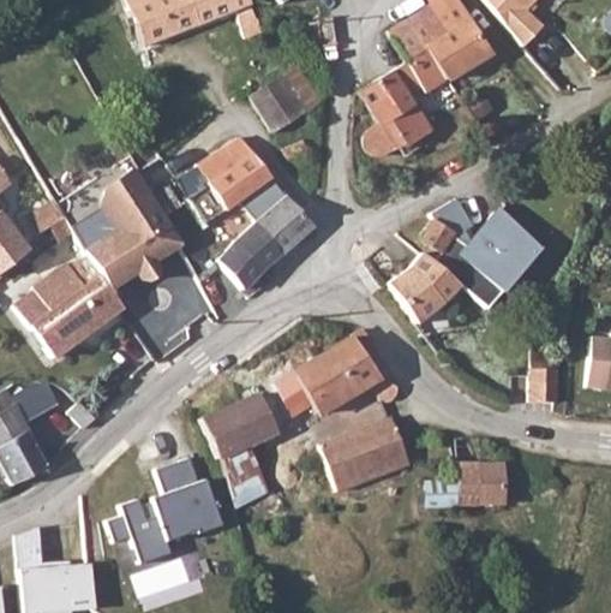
[(264,33),(250,0),(124,0),(143,48),(237,10),(247,40),(264,33)]
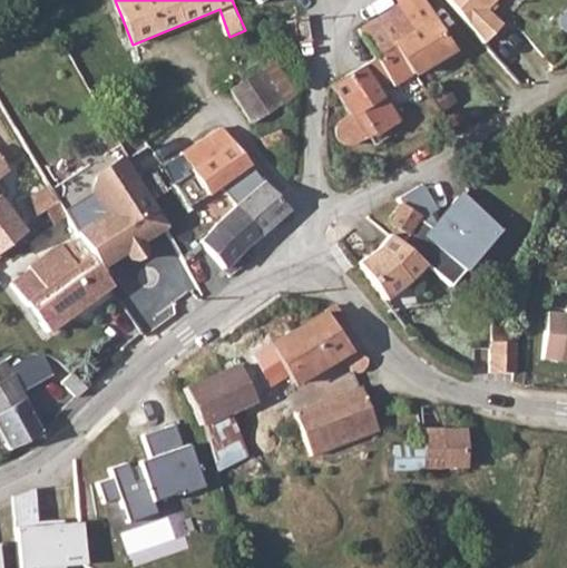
[(397,0),(400,5),(406,13),(428,0),(427,0),(397,0)]
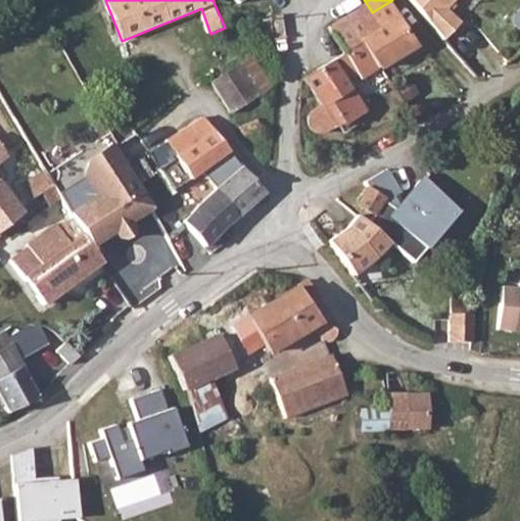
[(392,0),(372,12),(382,28),(365,40),(382,67),(418,45),(399,18),(403,17),(392,0)]
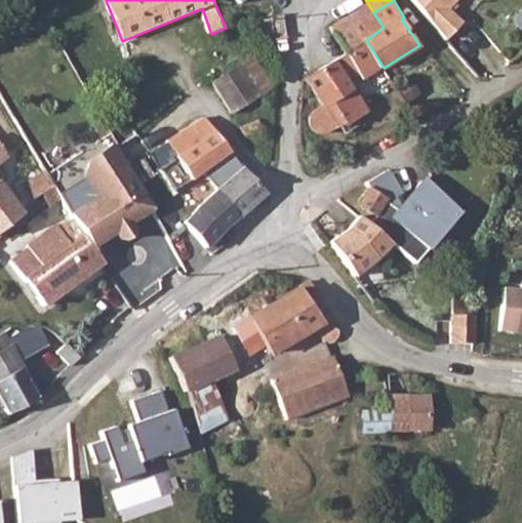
[(304,114),(317,133),(339,120),(344,126),(347,124),(367,111),(350,81),(360,75),(365,81),(384,68),(366,40),(384,28),(373,12),(368,4),(330,28),(348,54),(306,80),(319,105),(304,114)]
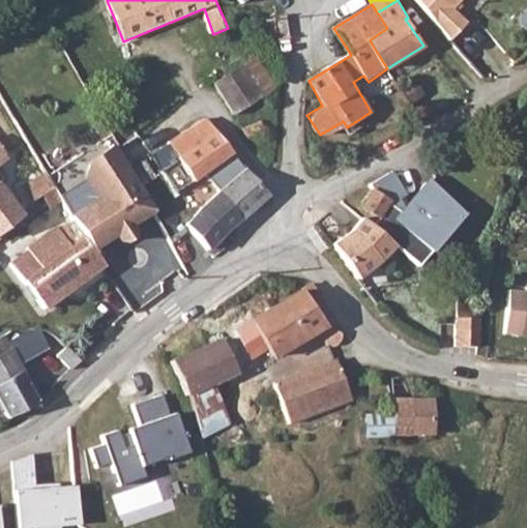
[(243,66),(215,83),(221,93),(234,116),(262,98),(243,66)]
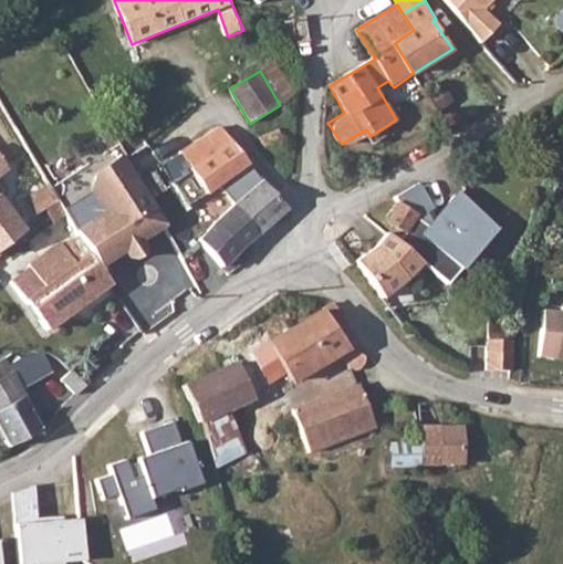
[(396,119),(374,134),(379,144),(397,169),(419,155),(396,119)]
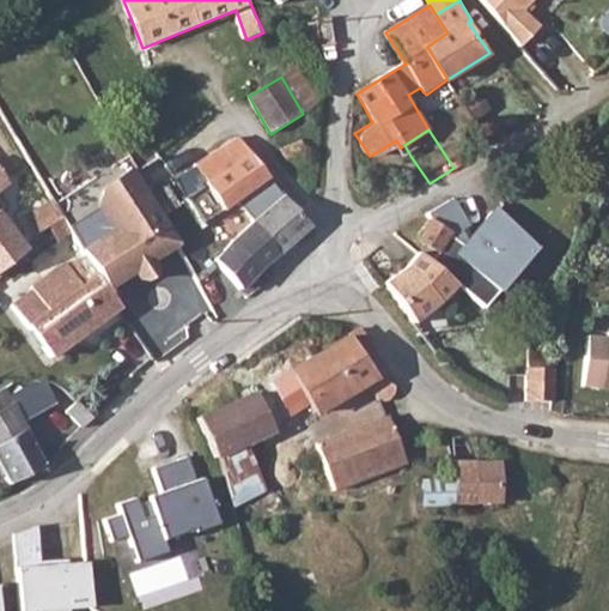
[(238,138),(198,165),(230,212),(239,206),(257,229),(239,242),(262,267),(280,252),(314,227),(306,217),(238,138)]
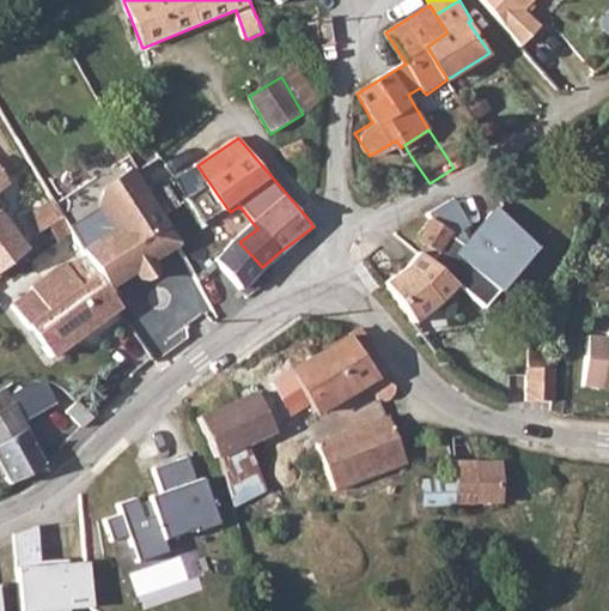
[(303,138),(280,152),(288,165),(311,152),(303,138)]
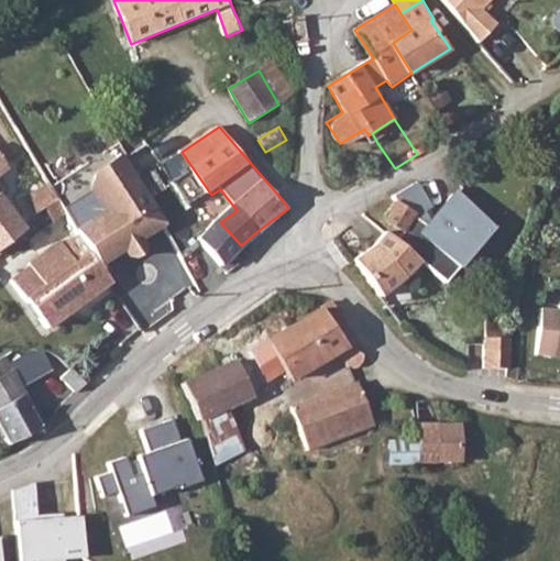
[(79,237),(99,265),(122,251),(125,255),(131,257),(134,257),(138,256),(141,253),(142,251),(142,248),(142,245),(140,241),(166,224),(147,196),(146,194),(139,179),(128,161),(124,156),(97,173),(92,189),(107,211),(76,230),(79,237)]
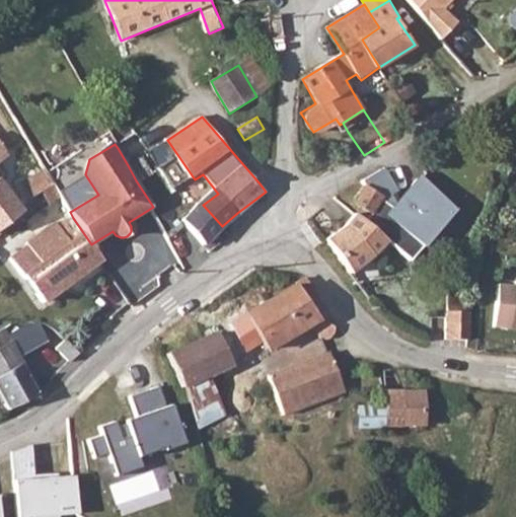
[(143,156),(128,165),(135,178),(136,180),(152,170),(143,156)]
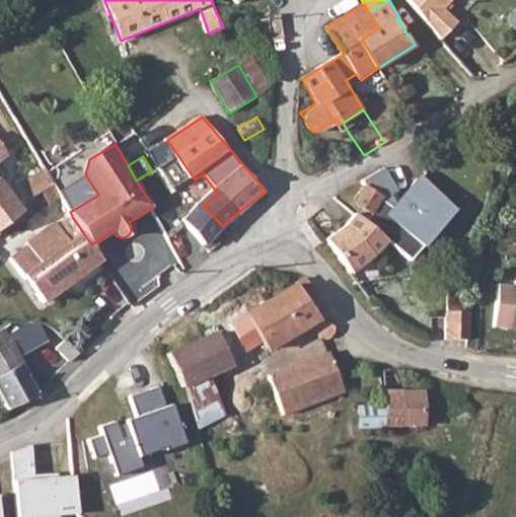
[(152,170),(136,180),(153,207),(172,194),(156,168),(152,170)]
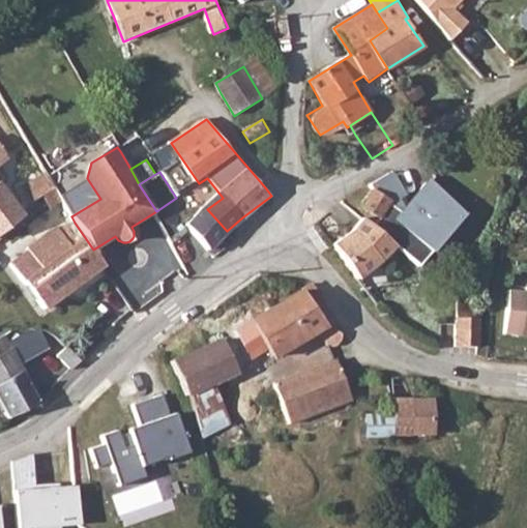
[(23,184),(29,201),(56,192),(50,174),(23,184)]
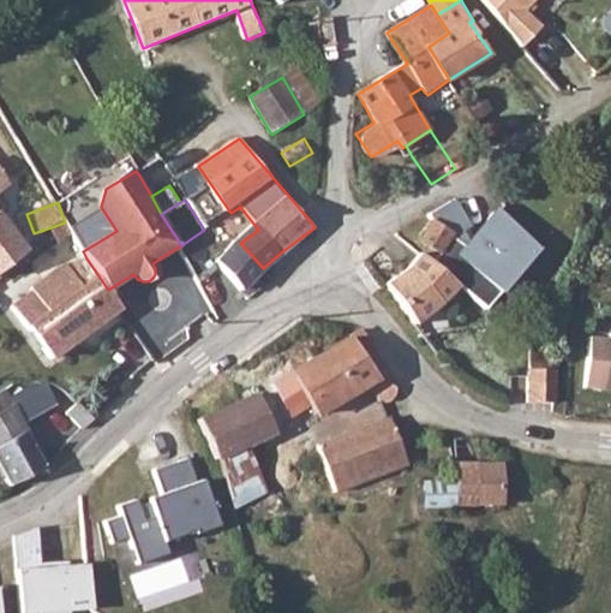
[(1,220),(0,220),(0,272),(28,254),(7,228),(1,220)]
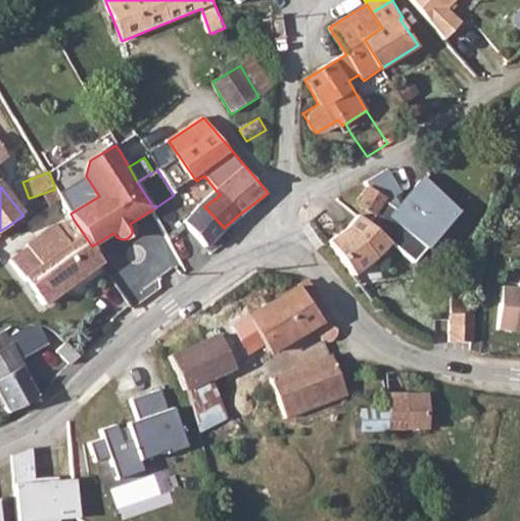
[(369,189),(358,205),(375,218),(387,200),(369,189)]
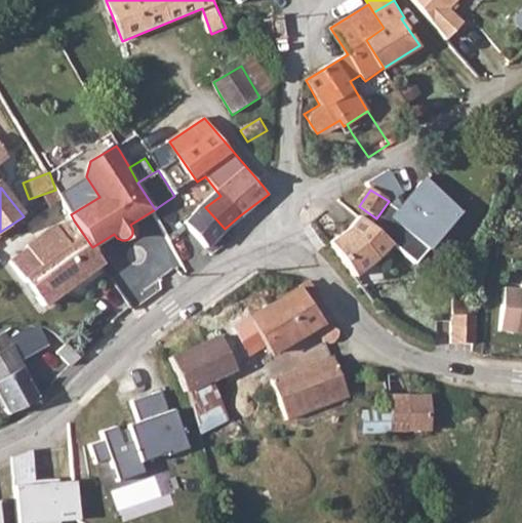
[(187,223),(182,225),(207,248),(225,229),(205,207),(187,223)]
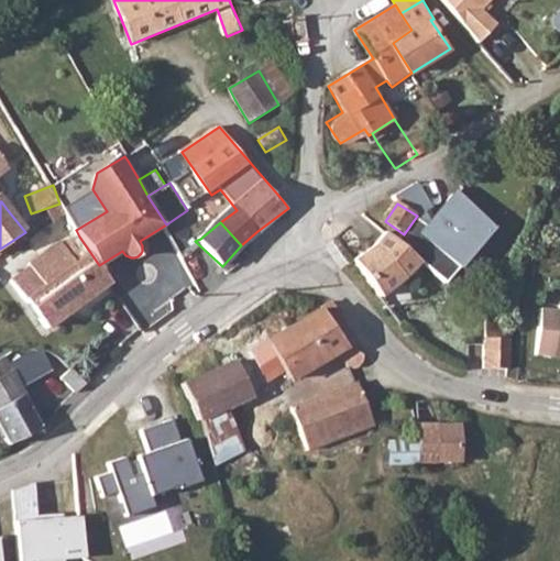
[(375,248),(354,263),(382,299),(406,282),(421,264),(386,234),(375,248)]
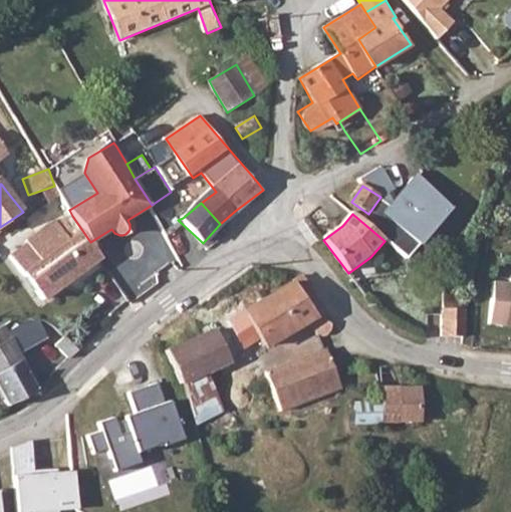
[(11,256),(43,300),(102,258),(90,242),(72,216),(58,225),(54,220),(27,240),(30,244),(11,256)]
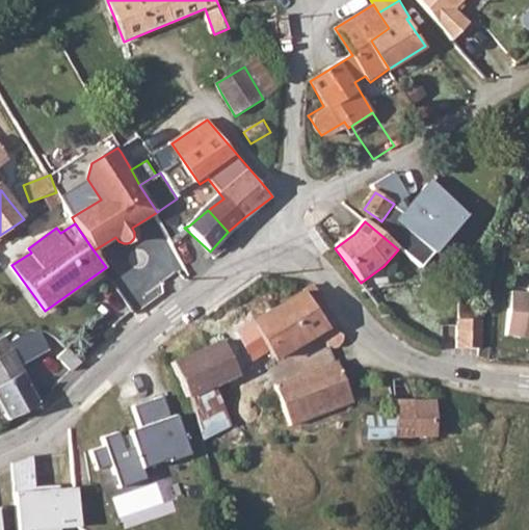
[(225,337),(168,363),(185,397),(192,421),(197,436),(225,427),(212,385),(238,372),(241,378),(255,372),(249,362),(263,354),(267,360),(321,327),(313,317),(309,307),(317,302),(307,288),(225,337)]
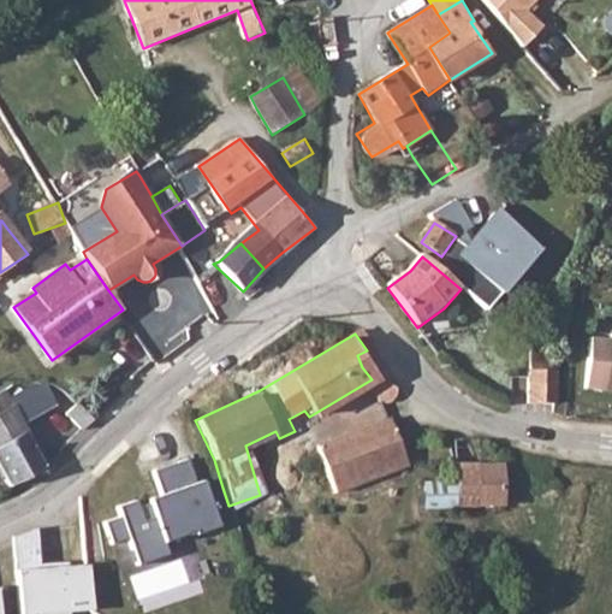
[(611,335),(594,334),(589,390),(611,393),(611,335)]
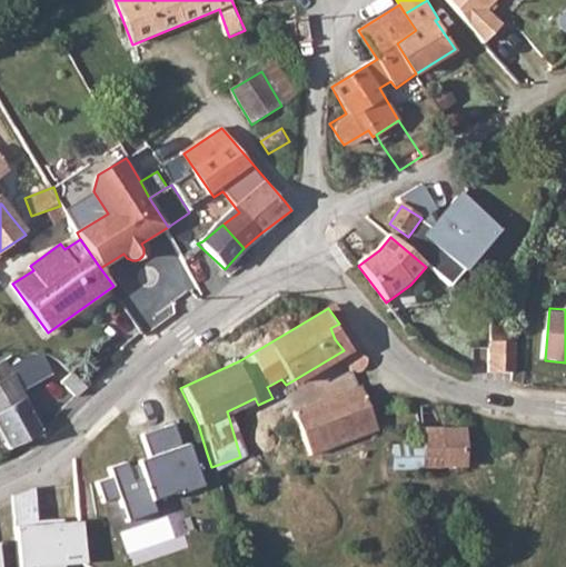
[(518,375),(522,344),(494,341),(492,372),(518,375)]
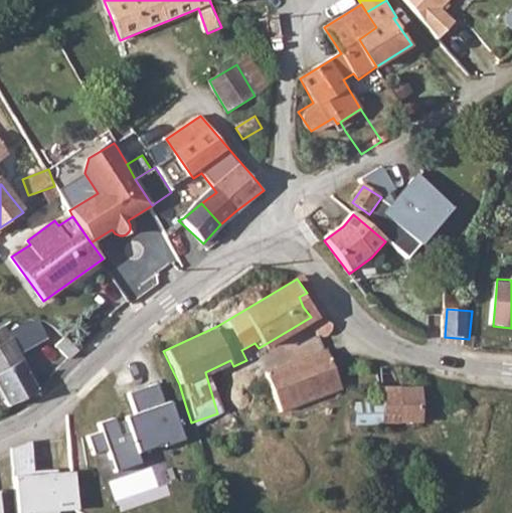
[(330,332),(317,322),(313,331),(313,336),(315,340),(321,341),(326,339),(330,332)]
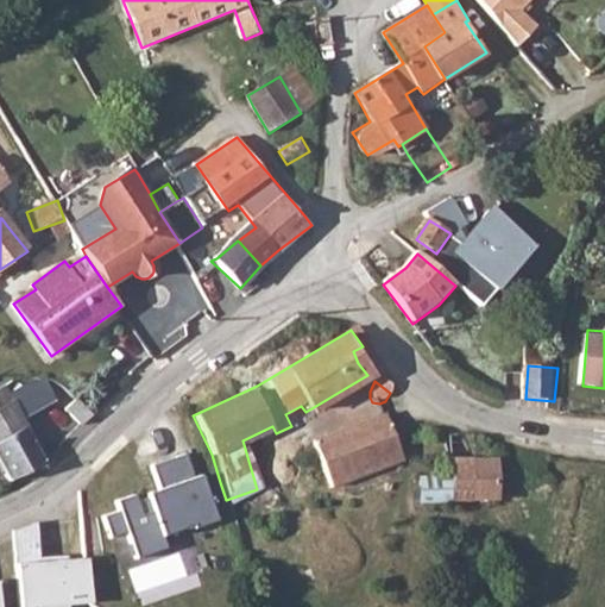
[(6,386),(0,388),(0,461),(11,480),(49,458),(6,386)]
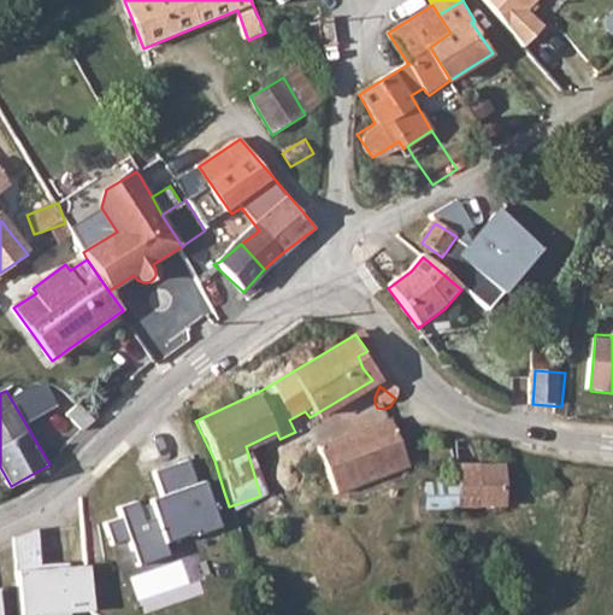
[(82,403),(66,415),(83,435),(98,422),(82,403)]
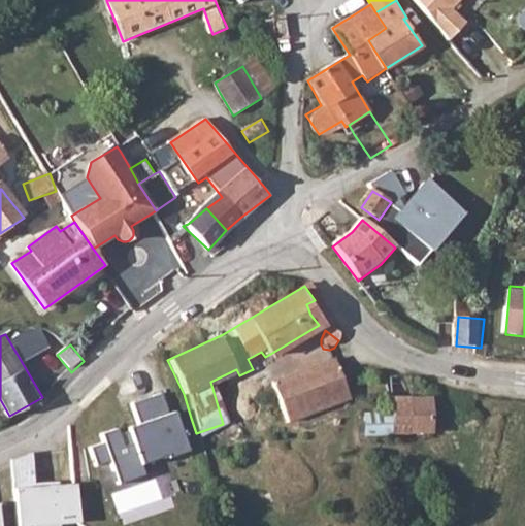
[(130,362),(105,382),(112,400),(119,400),(131,429),(156,420),(151,406),(184,394),(167,360),(135,373),(130,362)]
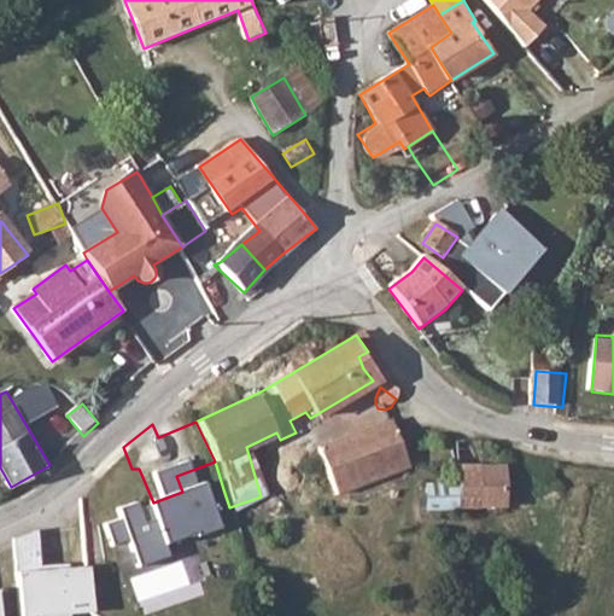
[(386,423),(313,449),(328,494),(403,470),(386,423)]
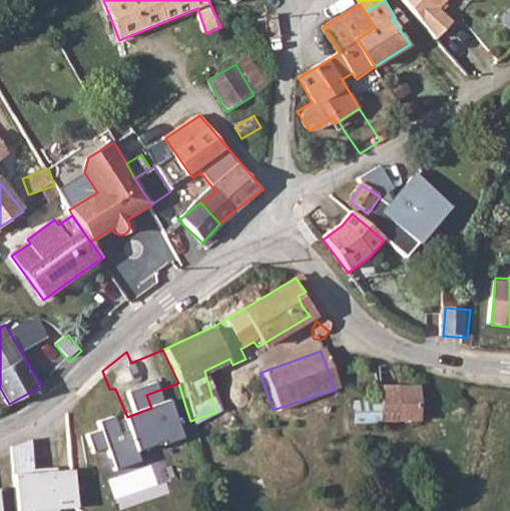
[(415,386),(395,389),(395,420),(416,419),(415,386)]
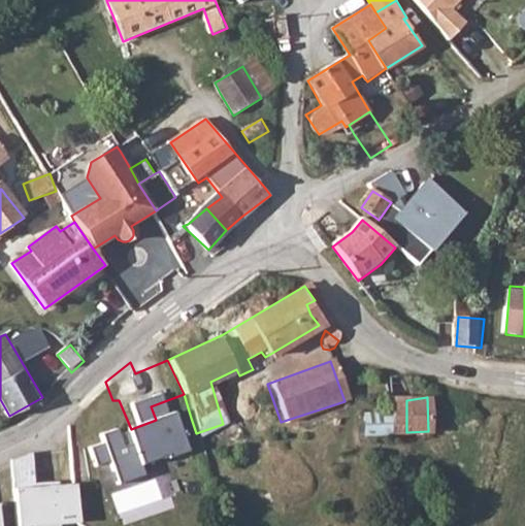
[(387,400),(387,414),(387,433),(406,432),(406,400),(387,400)]
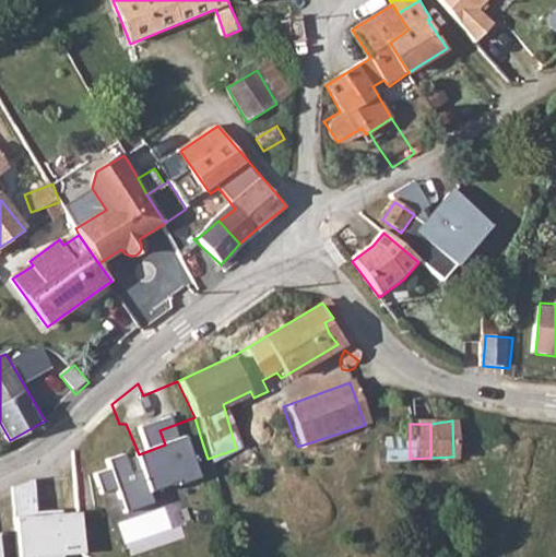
[(208,459),(202,442),(182,449),(193,488),(214,482),(208,459)]
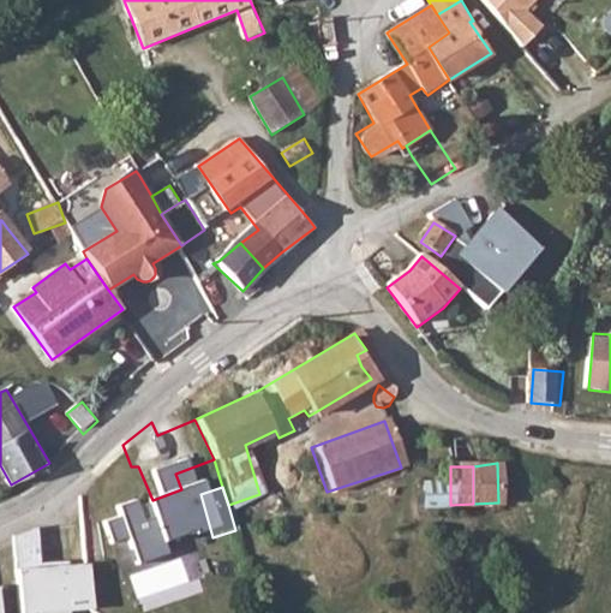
[(43,531),(17,534),(23,612),(96,612),(93,563),(46,566),(43,531)]
